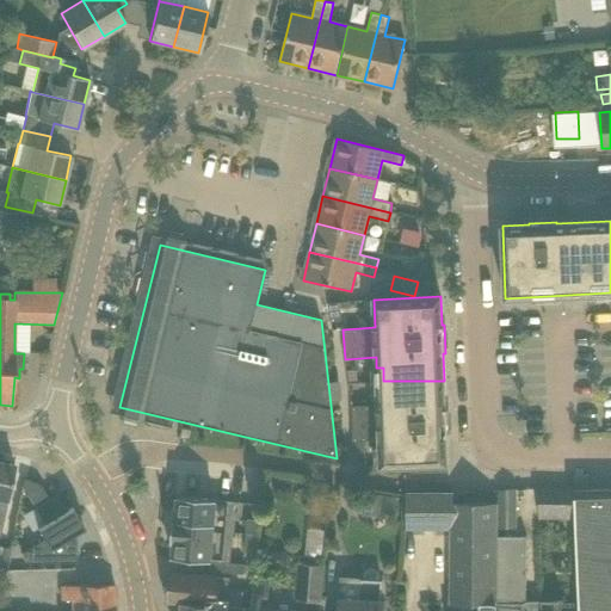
[(339,303),(337,303),(329,304),(331,318),(340,316),(339,303)]
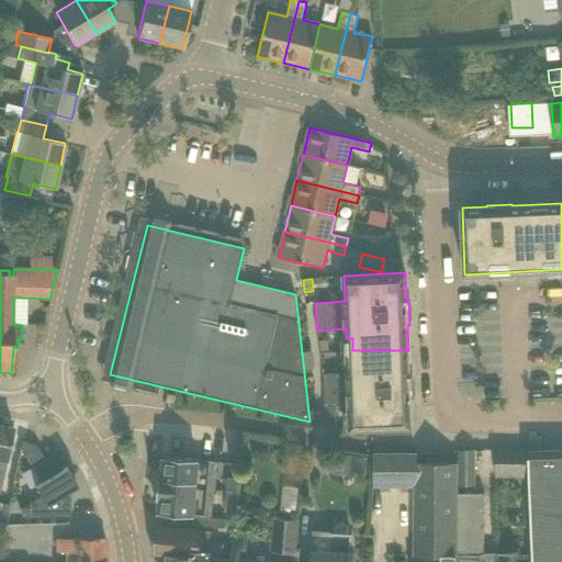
[(412,427),(411,401),(413,401),(412,374),(409,374),(408,350),(352,350),(353,364),(348,364),(348,373),(324,373),(326,415),(336,415),(336,405),(349,404),(350,429),(412,427)]
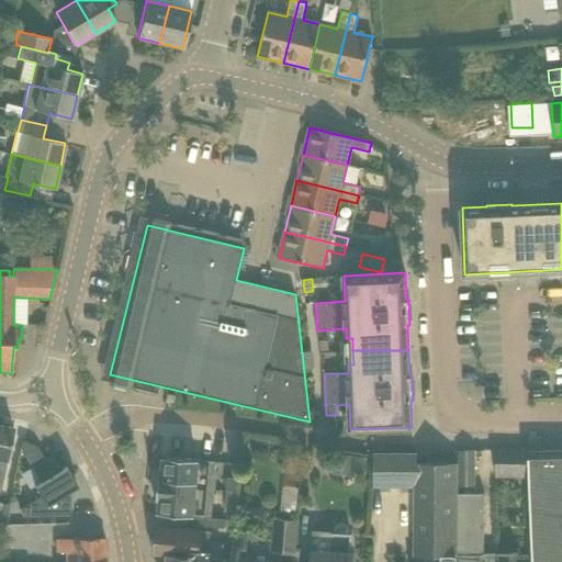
[(0,489),(13,429),(0,426),(0,489)]
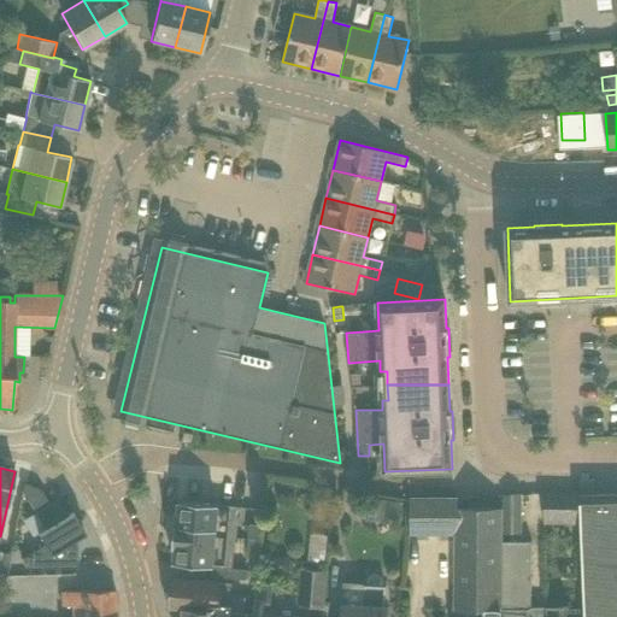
[(43,545),(21,558),(28,569),(77,568),(76,539),(84,533),(82,529),(72,513),(69,516),(58,499),(50,504),(40,489),(24,483),(23,485),(22,492),(35,512),(45,530),(37,534),(43,545)]
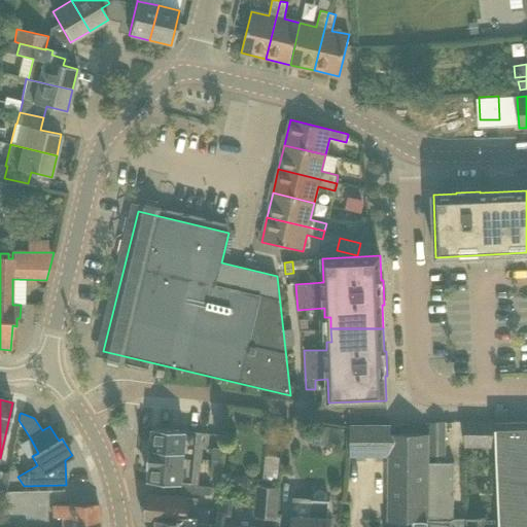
[(495,422),(463,421),(464,447),(494,448),(495,422)]
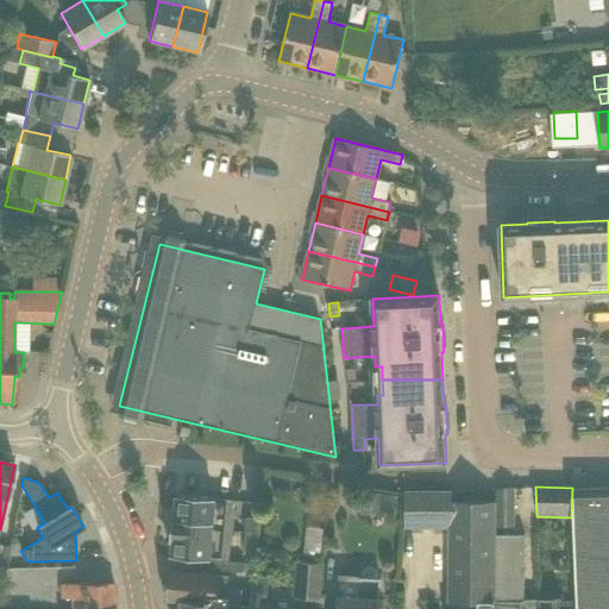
[(608,608),(608,488),(572,490),(576,598),(578,598),(577,608),(608,608)]
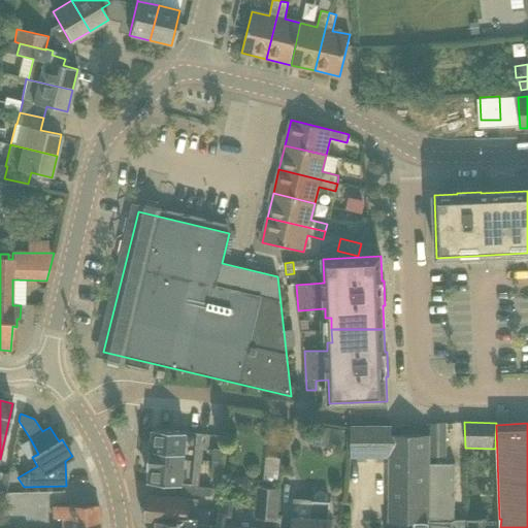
[(430,424),(431,444),(430,456),(447,457),(447,444),(447,424),(430,424)]
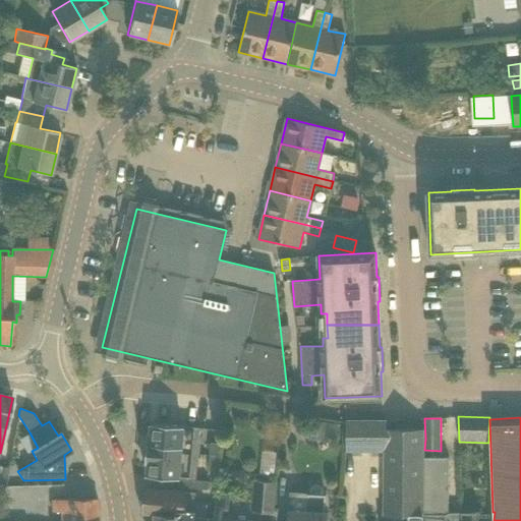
[(339,439),(340,421),(314,420),(313,437),(339,439)]
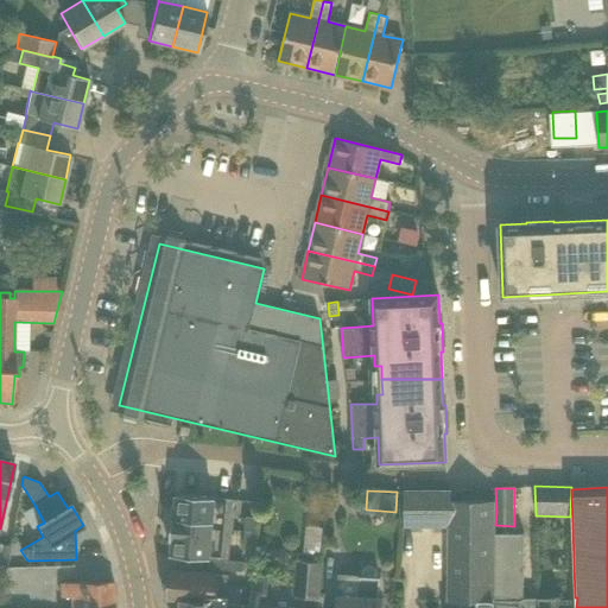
[(474,602),(493,602),(494,533),(494,501),(450,501),(450,492),(404,492),(404,526),(449,527),(449,602),(474,602)]
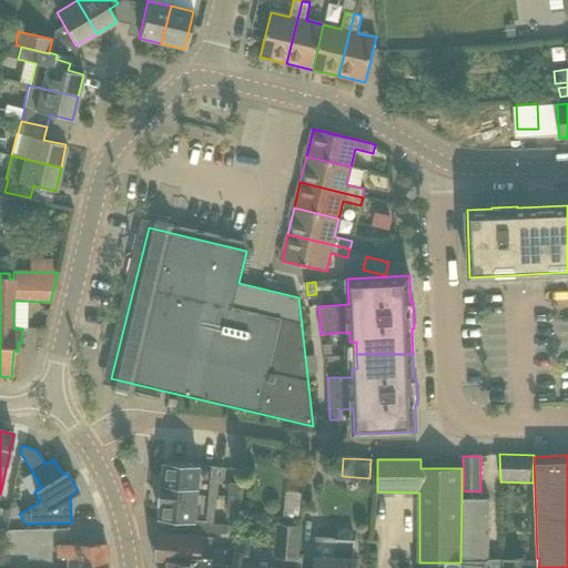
[(220,466),(164,462),(164,463),(165,463),(163,484),(162,484),(161,484),(159,504),(161,504),(162,504),(160,518),(160,519),(175,520),(189,521),(195,523),(208,524),(209,524),(213,524),(220,466)]
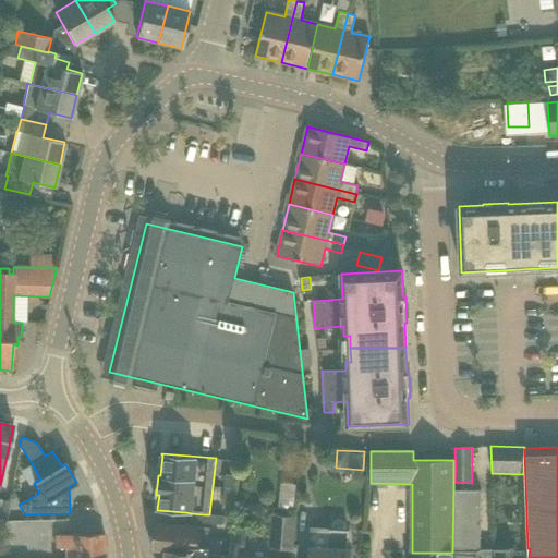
[(234,475),(225,474),(223,487),(233,488),(234,475)]
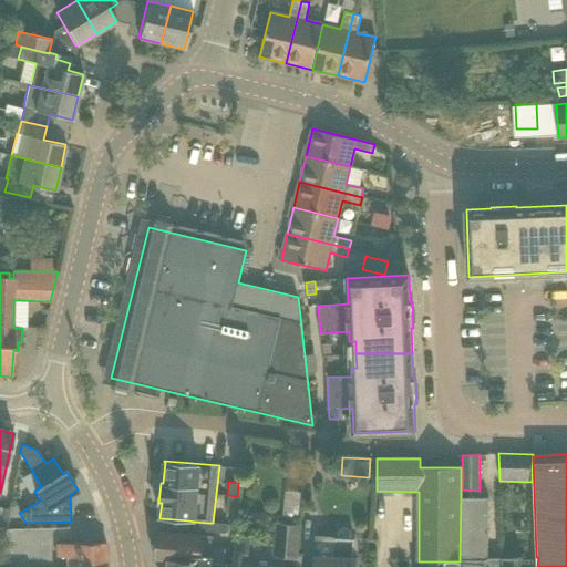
[(286,511),(299,511),(300,494),(287,494),(286,511)]
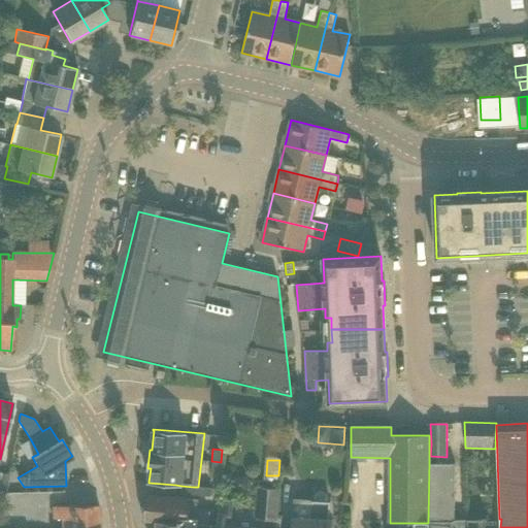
[(220,474),(221,462),(211,461),(210,473),(220,474)]
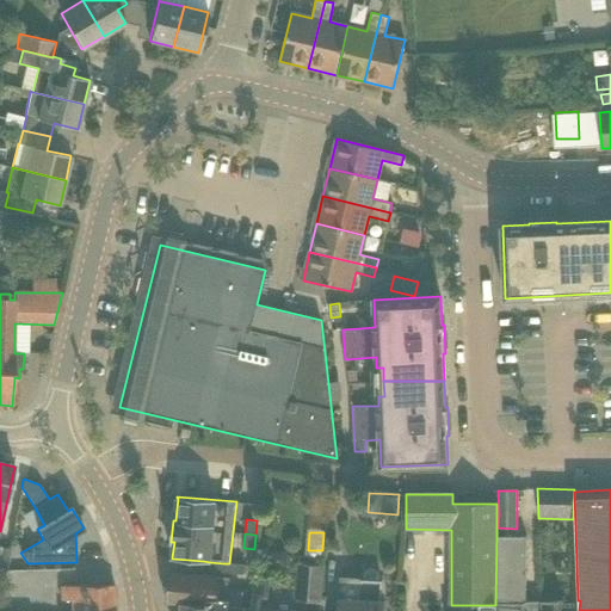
[(495,605),(494,610),(541,610),(541,603),(524,604),(525,537),(497,536),(495,605)]
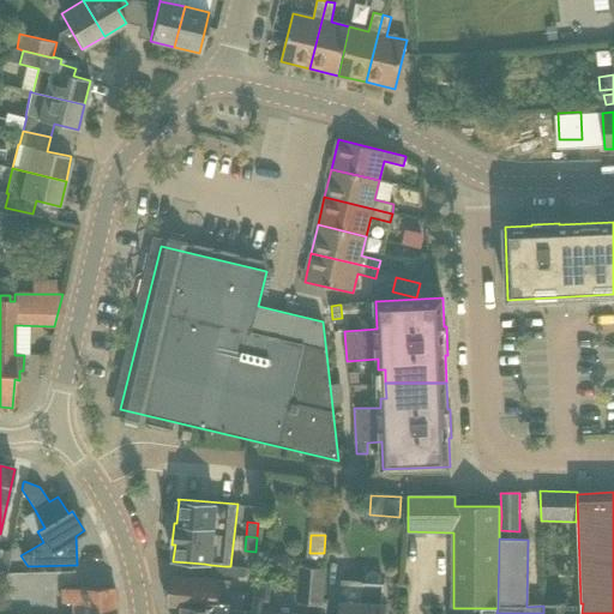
[(0,583),(5,584),(11,552),(0,549),(0,583)]
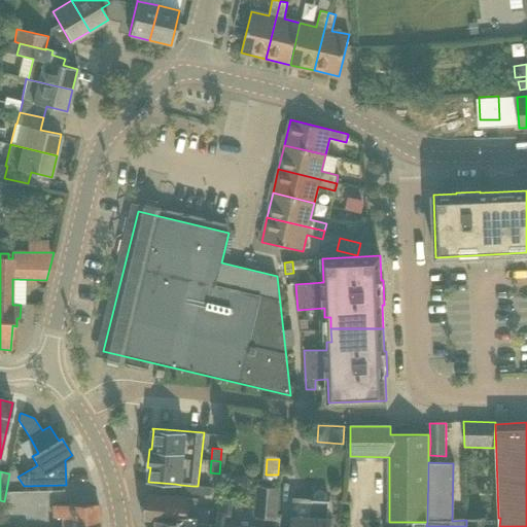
[(174,492),(175,484),(163,483),(162,491),(174,492)]
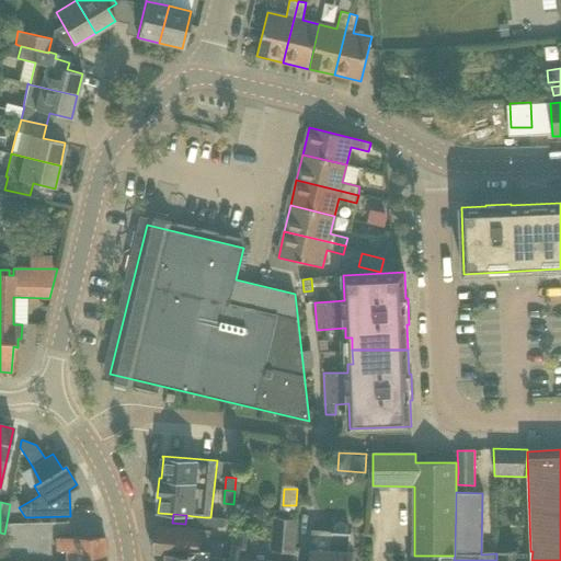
[(205,525),(205,517),(193,516),(192,524),(205,525)]
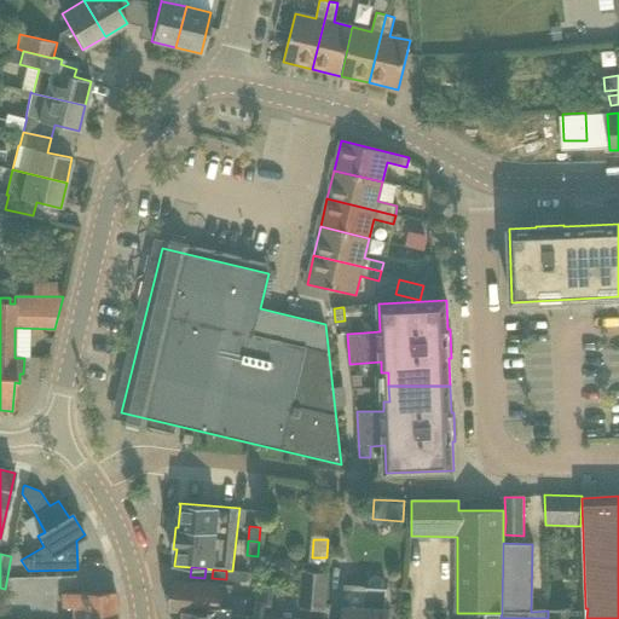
[(237,582),(237,571),(232,571),(227,571),(227,580),(237,582)]
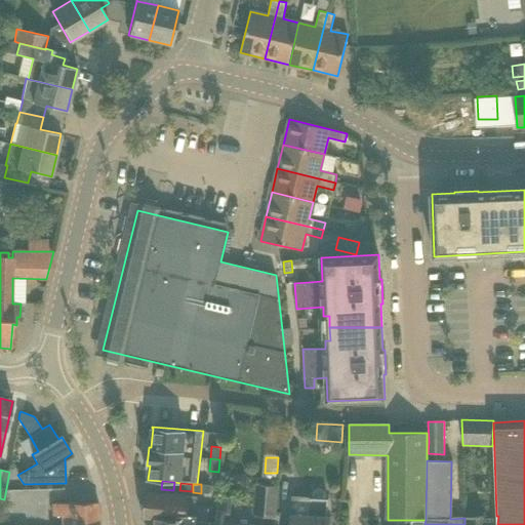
[(209,485),(201,484),(201,493),(209,493),(209,485)]
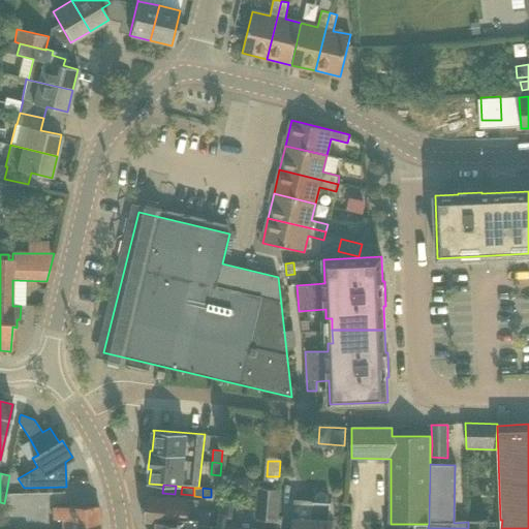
[(277,523),(280,490),(258,489),(255,521),(277,523)]
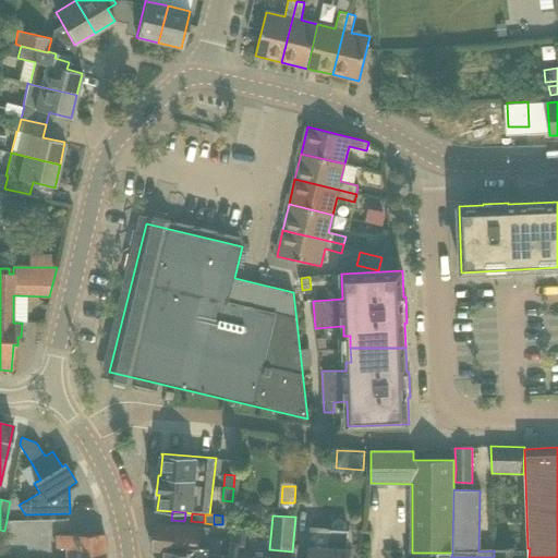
[(171,526),(154,524),(152,549),(166,550),(165,557),(222,557),(223,554),(208,553),(208,547),(204,547),(205,543),(208,543),(210,528),(172,524),(171,526)]
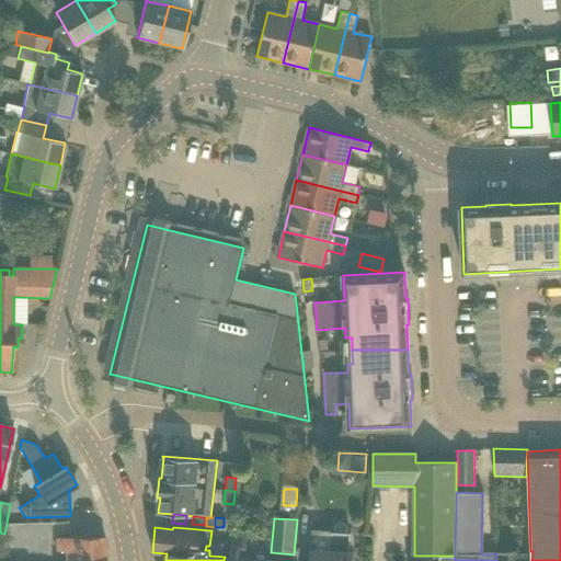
[(311,550),(310,560),(352,560),(353,552),(350,552),(351,534),(332,533),(332,530),(313,529),(312,550),(311,550)]
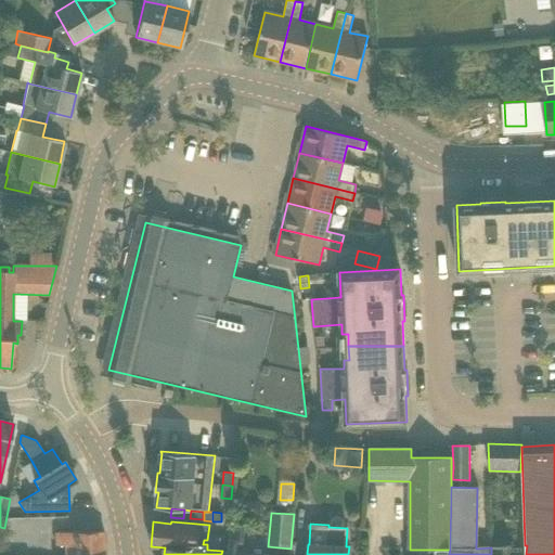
[(227,554),(261,554),(242,553),(243,543),(248,543),(250,528),(230,527),(227,554)]
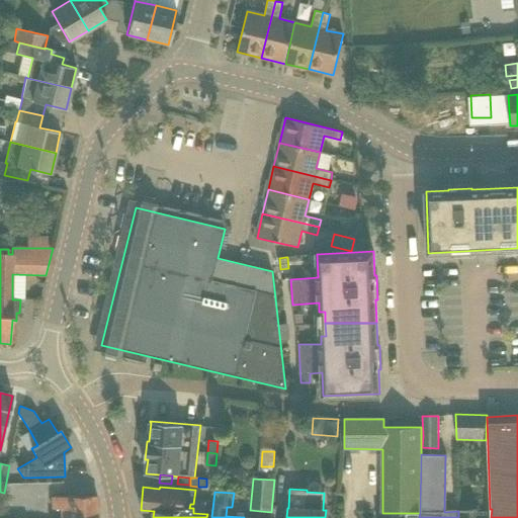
[(60,509),(60,517),(97,517),(97,496),(52,497),(53,509),(60,509)]
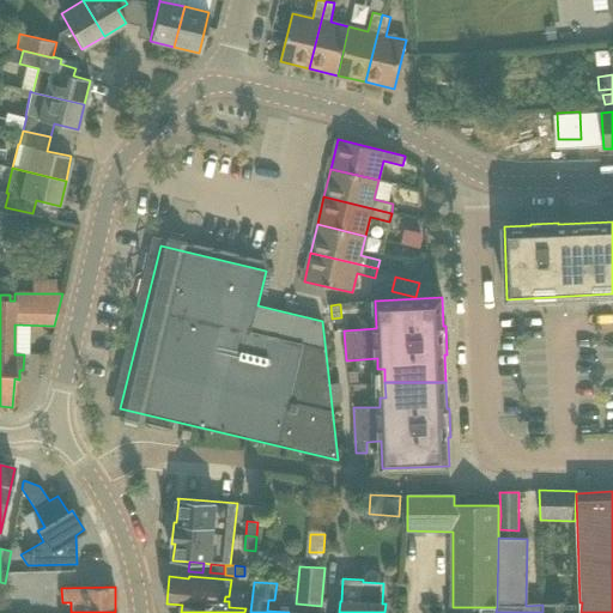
[(562,612),(563,604),(542,605),(542,612),(581,612),(582,602),(580,602),(578,612),(562,612)]
